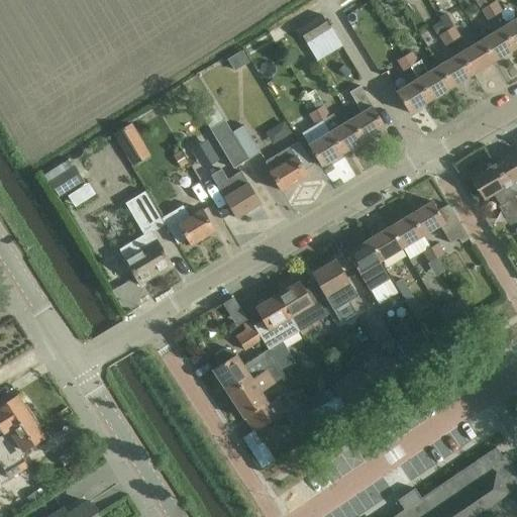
[(484,0),(475,0),(481,10),(488,6),(484,0)]
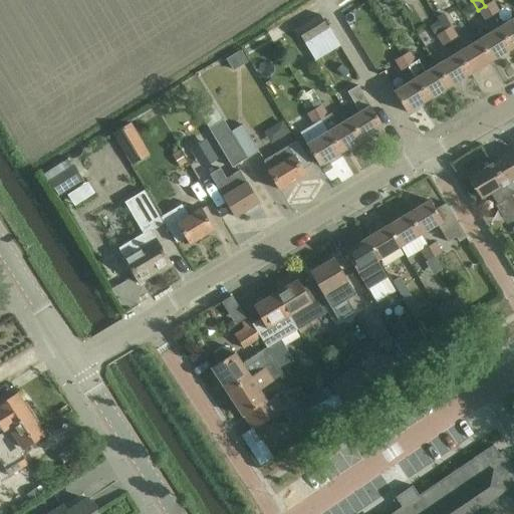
[(343,26),(365,16),(358,1),(336,12),(343,26)]
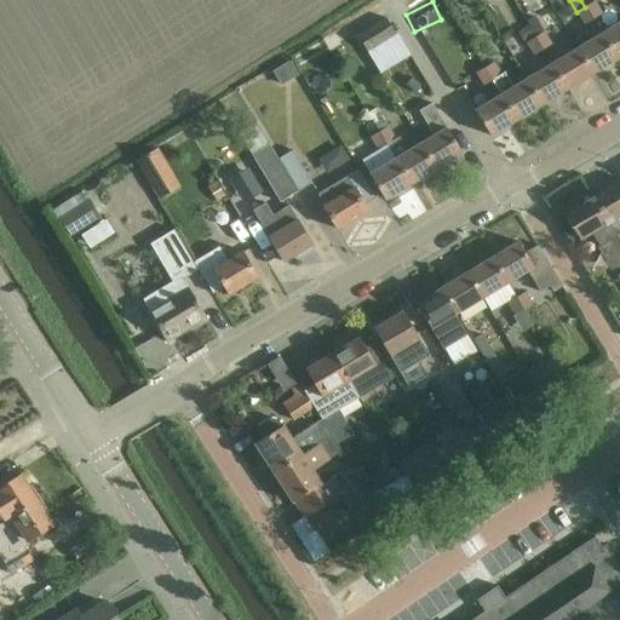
[(596,1),(585,7),(593,21),(603,13),(596,1)]
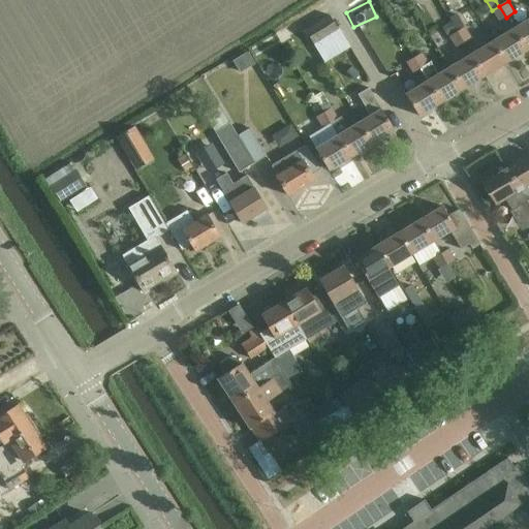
[(492,10),(499,22),(506,18),(499,6),(492,10)]
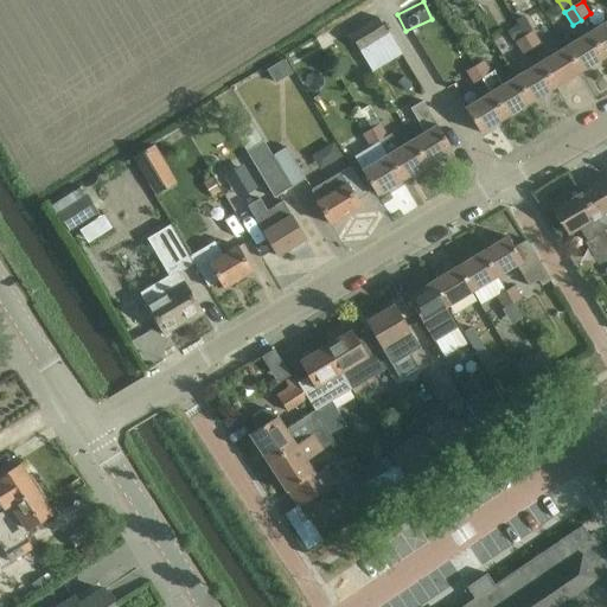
[(541,44),(534,32),(524,16),(513,21),(516,25),(517,25),(524,37),(531,49),(541,44)]
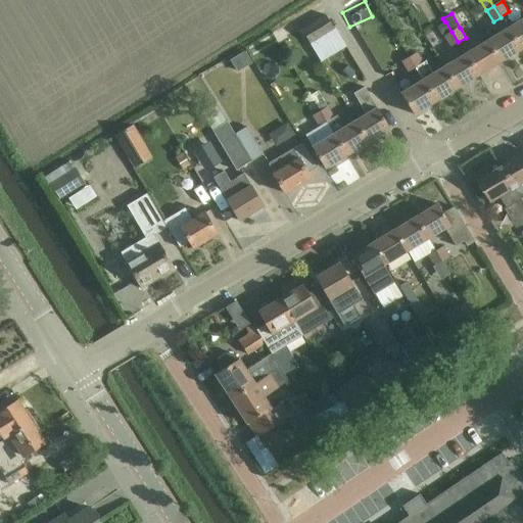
[(302,31),(310,44),(318,39),(323,47),(341,36),(336,28),(334,30),(326,16),(302,31)]
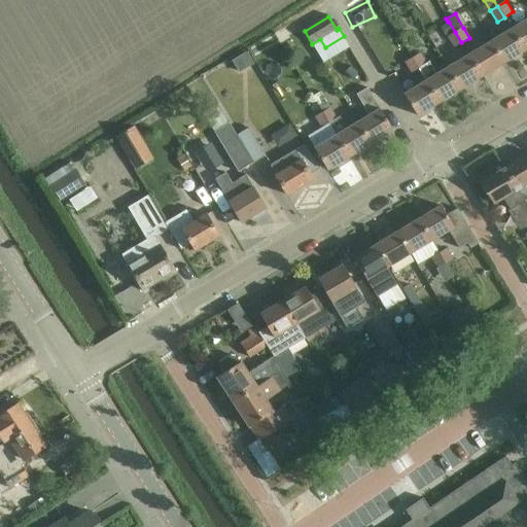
[(526,21),(513,30),(525,51),(526,49),(526,21)]
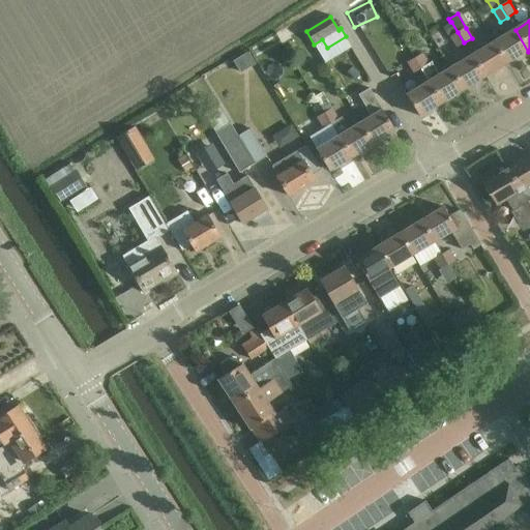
[(450,22),(444,26),(450,36),(458,32),(451,22),(450,22)]
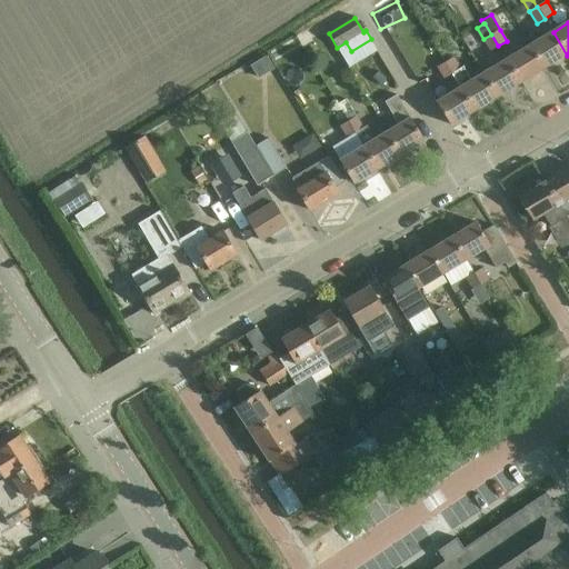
[(530,47),(543,69),(567,56),(553,32),(530,47)]
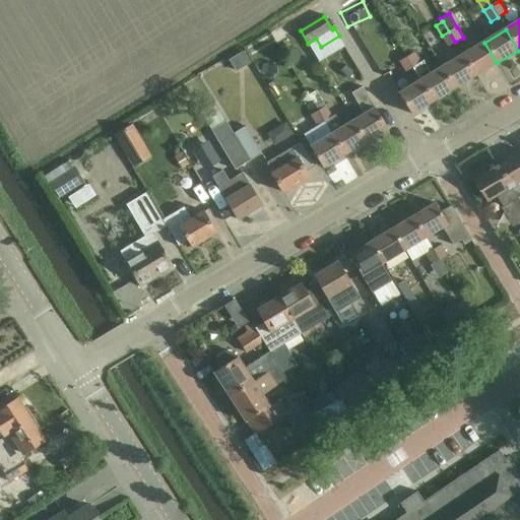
[(448,46),(455,42),(449,31),(442,36),(448,46)]
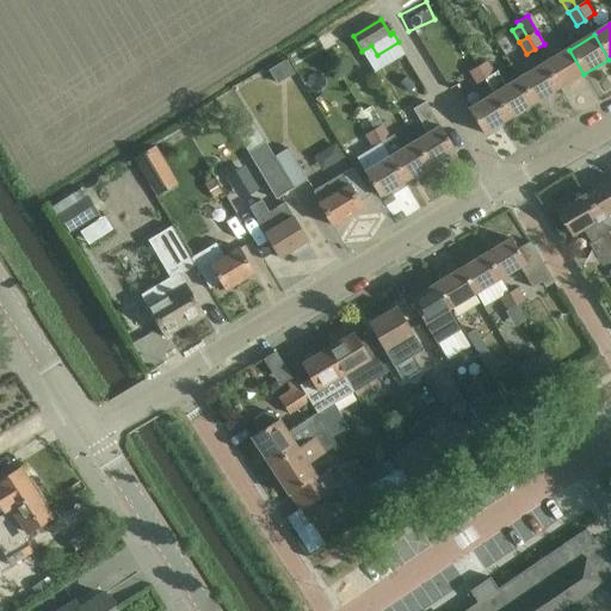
[(479,49),(470,54),(479,67),(487,81),(495,94),(510,119),(535,104),(520,80),(508,87),(499,72),(494,74),(479,49)]
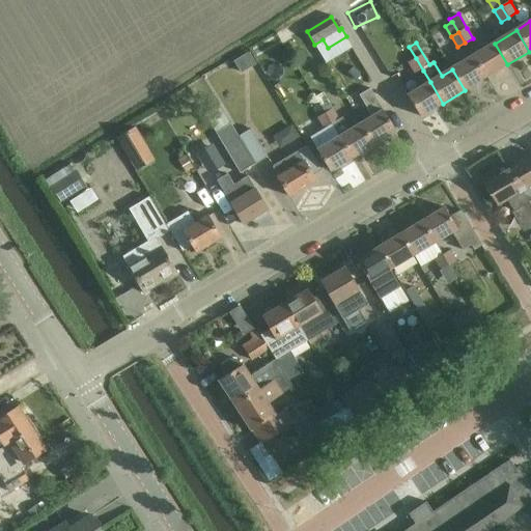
[(495,44),(473,56),(486,78),(507,64),(495,44)]
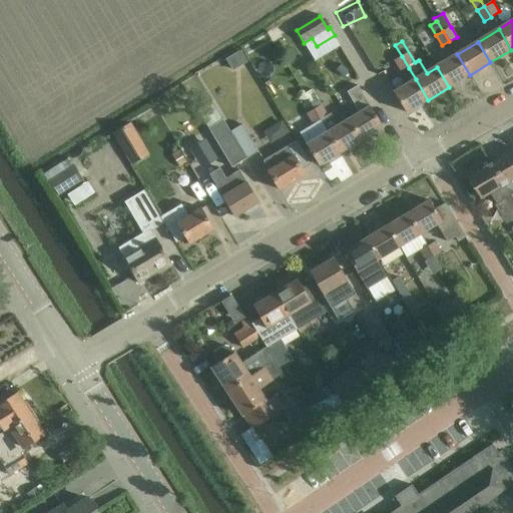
[(240,50),(228,57),(234,68),(246,60),(240,50)]
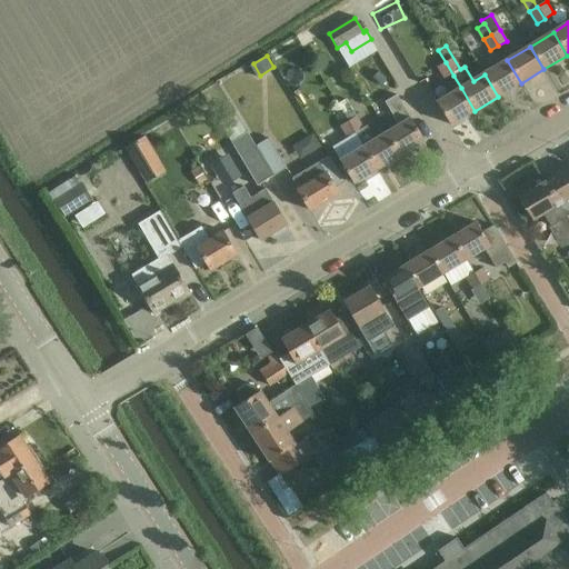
[(507,60),(485,75),(498,97),(521,83),(507,60)]
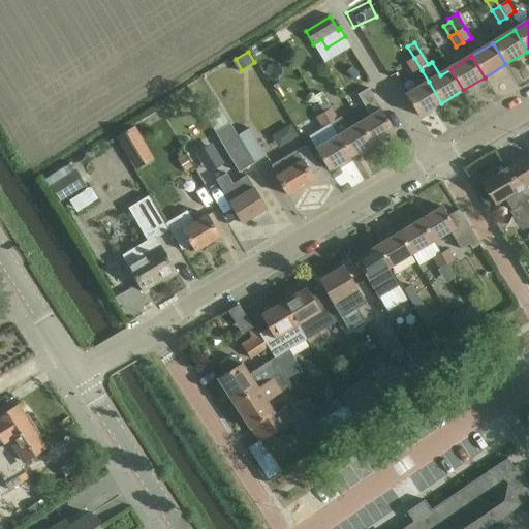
[(414,58),(406,62),(413,74),(422,70),(414,58)]
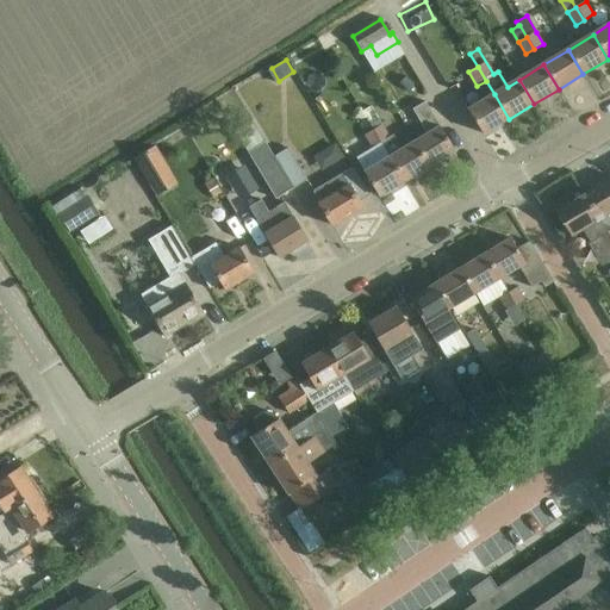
[(509,119),(495,94),(470,110),(484,134),(509,119)]
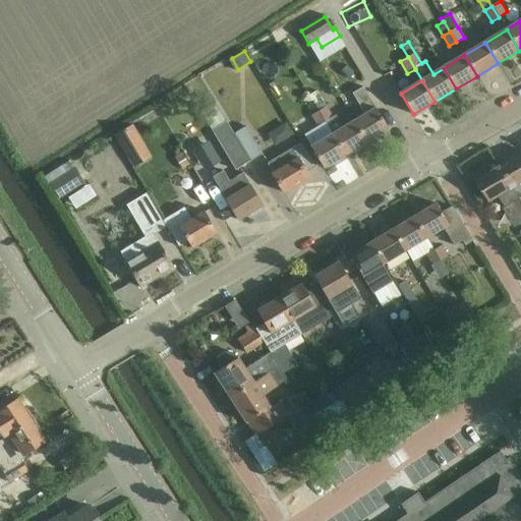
[(389,129),(363,88),(353,94),(365,115),(354,122),(366,142),(389,129)]
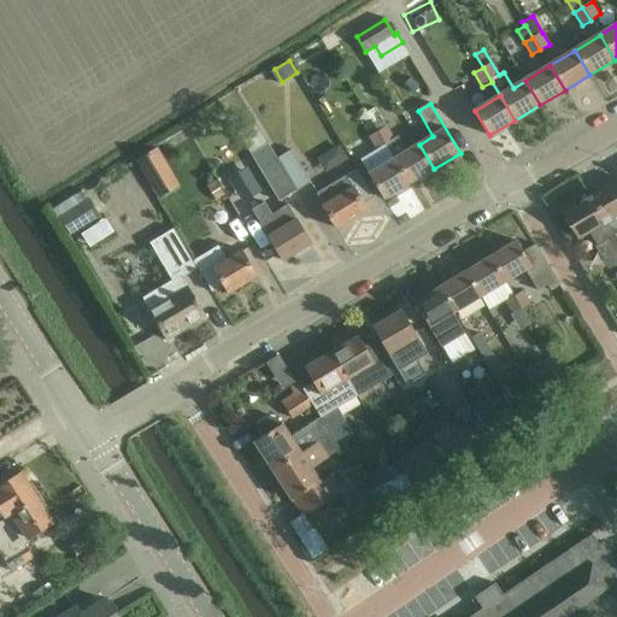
[(376,107),(366,113),(377,133),(378,133),(386,145),(394,159),(410,184),(434,169),(419,145),(407,152),(399,136),(395,139),(376,107)]
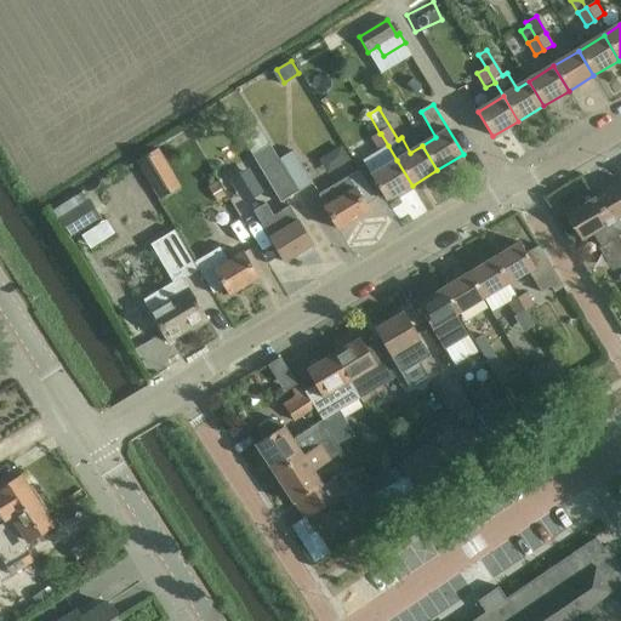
[(388,146),(381,134),(380,134),(371,140),(379,151),(388,146)]
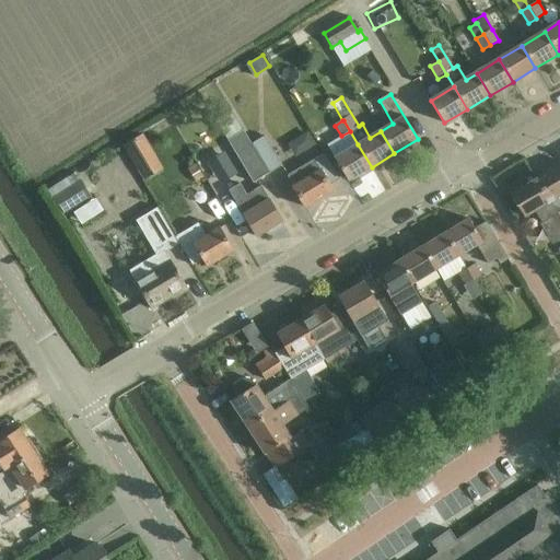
[(243,128),(226,138),(252,181),(268,172),(252,143),(243,128)]
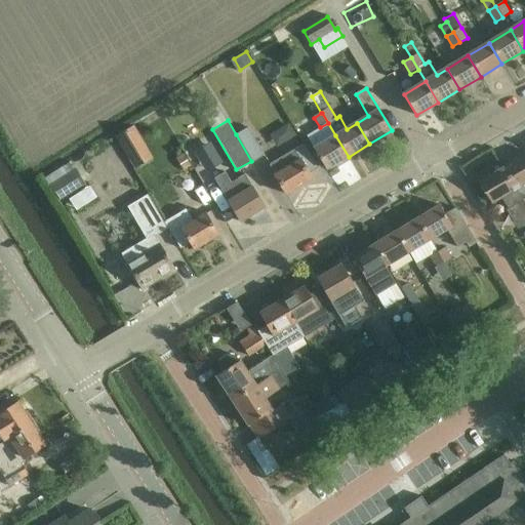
[(151,150),(136,125),(117,136),(131,161),(151,150)]
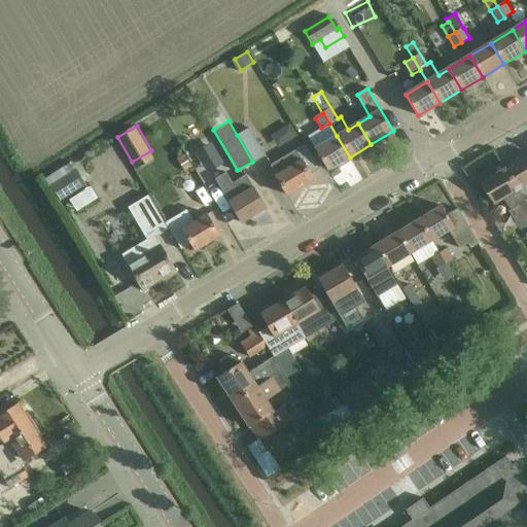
[(248,129),(237,135),(252,162),(264,154),(248,129)]
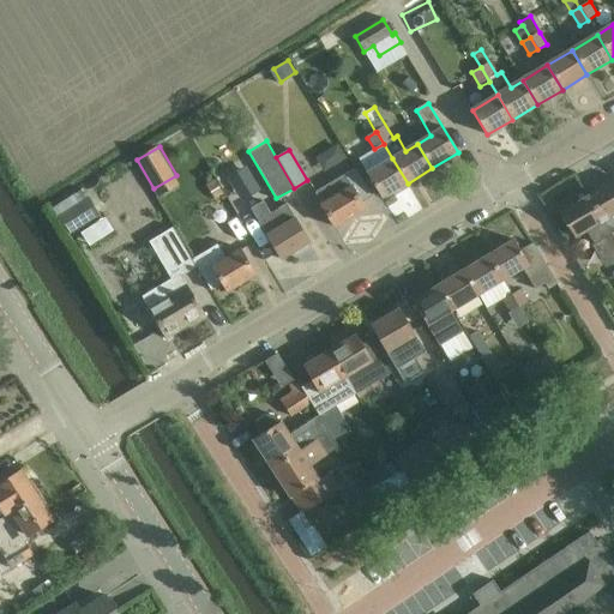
[(383,164),(367,174),(381,198),(408,184),(392,158),(383,164)]
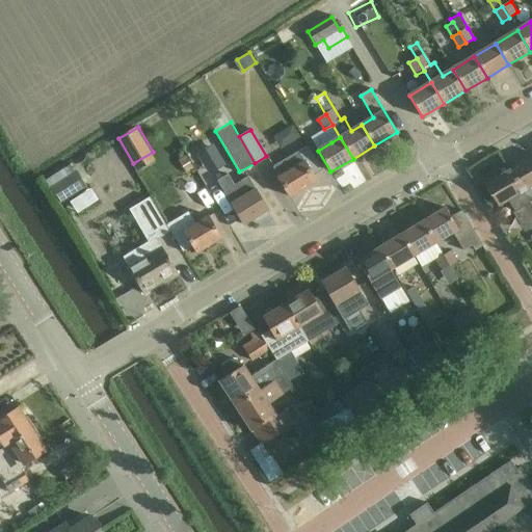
[(308,147),(287,159),(272,167),(290,196),(316,180),(313,176),(322,169),(308,147)]
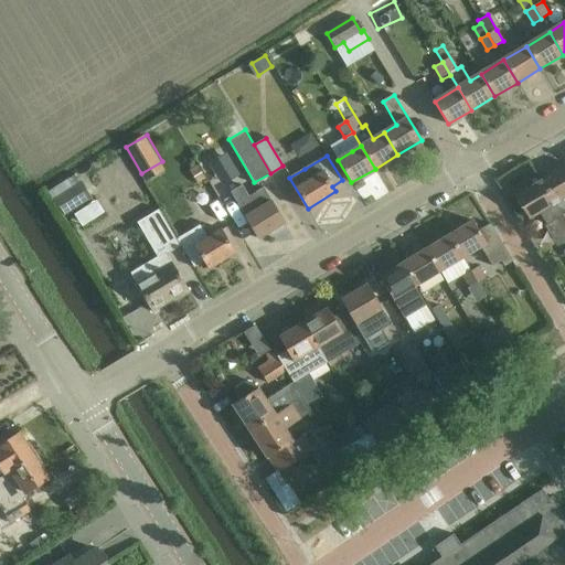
[(198,166),(190,170),(198,182),(205,178),(198,166)]
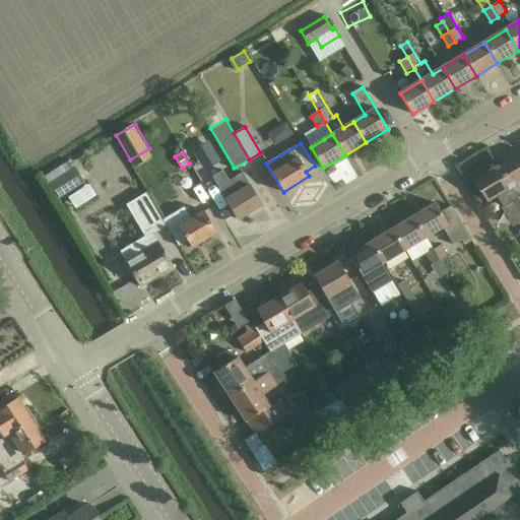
[(519,152),(498,167),(519,203),(519,152)]
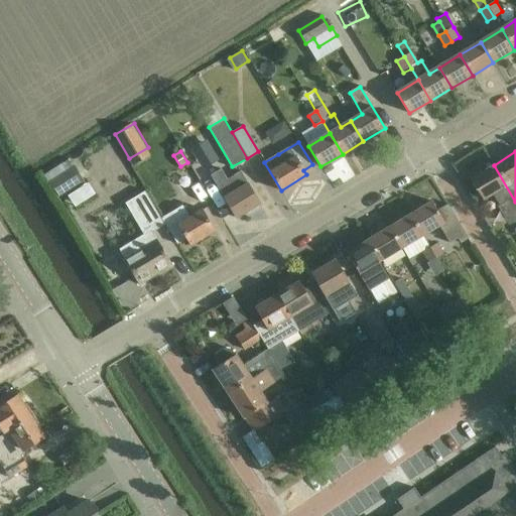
[(515,211),(515,202),(494,165),(471,179),(484,201),(492,196),(499,207),(509,201),(515,211)]
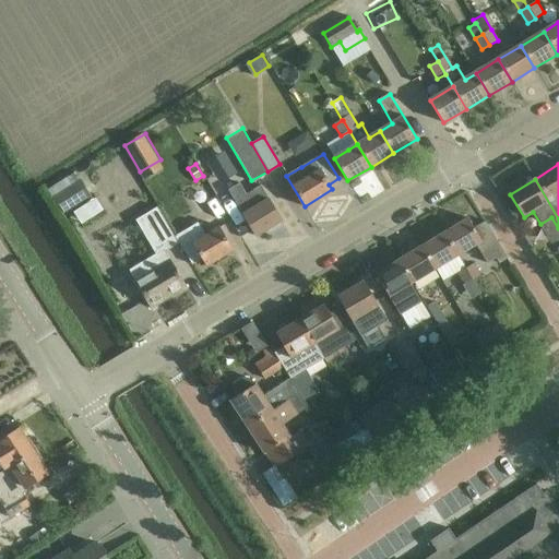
[(90,199),(81,183),(55,200),(64,214),(90,199)]
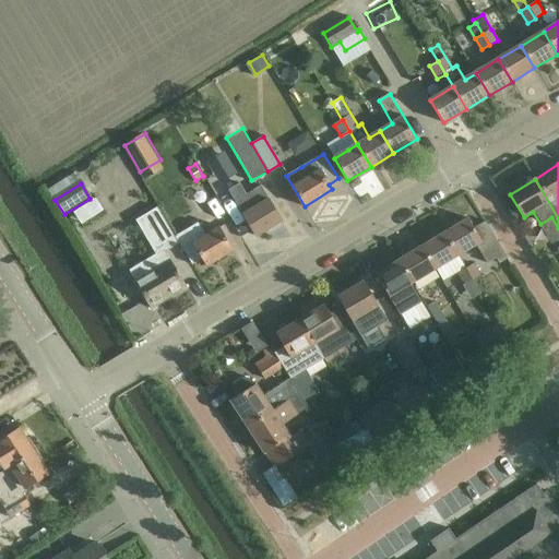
[(240,183),(228,191),(237,205),(245,217),(256,237),(282,221),(271,202),(269,199),(261,187),(247,194),(240,183)]
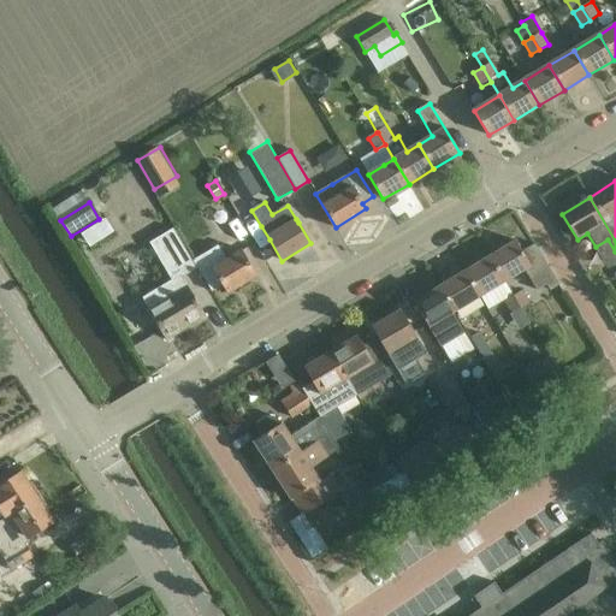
[(223,211),(208,219),(215,231),(230,223),(223,211)]
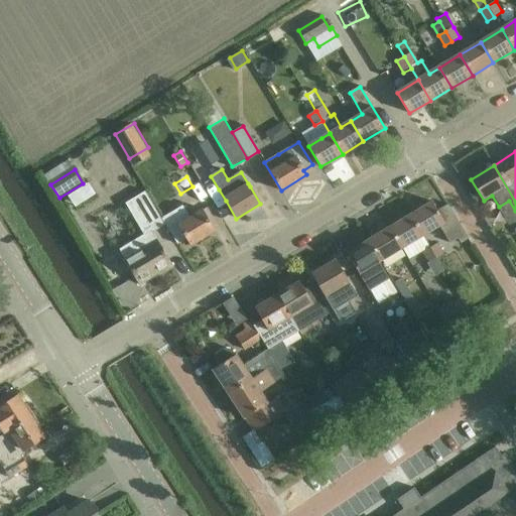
[(132,242),(119,250),(125,260),(124,261),(138,284),(170,265),(160,248),(151,233),(164,225),(145,192),(126,205),(143,235),(132,242)]
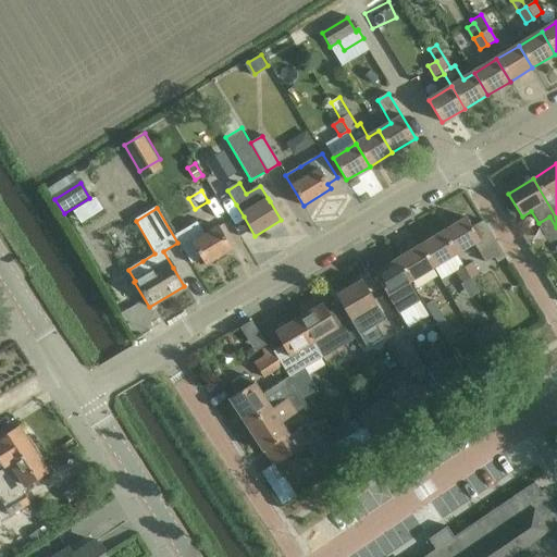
[(443,232),(457,256),(474,245),(486,263),(495,258),(498,263),(505,259),(482,222),(472,229),(466,219),(443,232)]
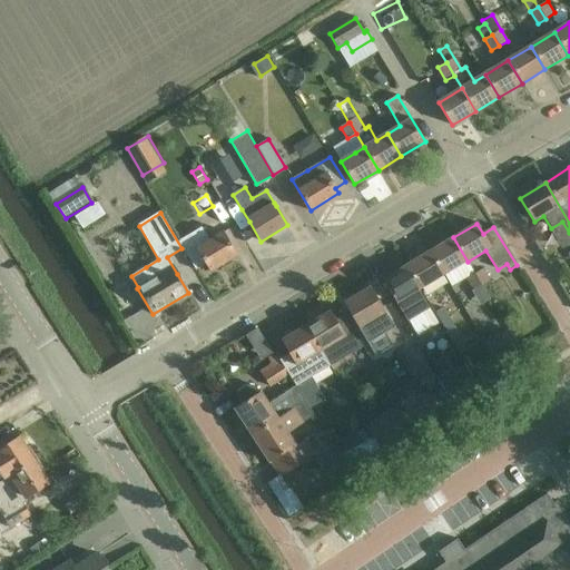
[(199,228),(178,242),(196,269),(206,264),(210,272),(237,255),(224,233),(208,242),(199,228)]
